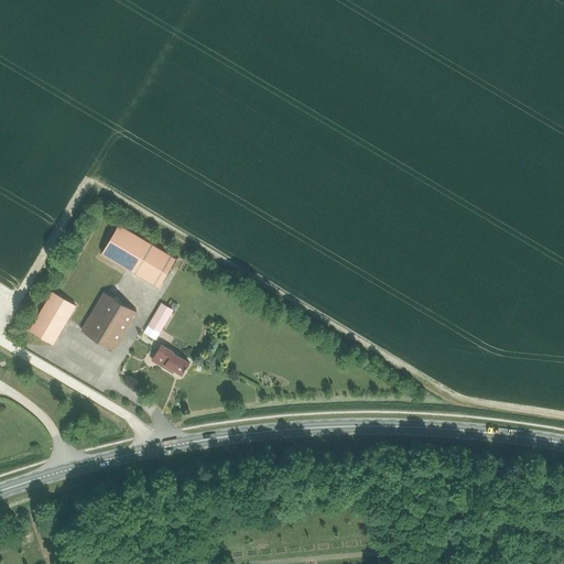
[(101,253),(158,288),(176,259),(119,225),(101,253)]
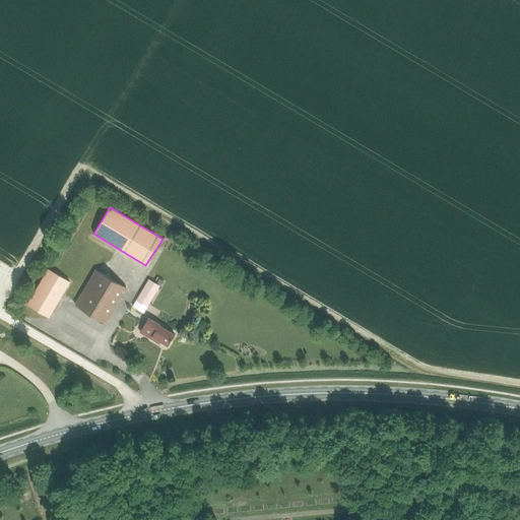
[(49,317),(70,281),(47,268),(26,304),(49,317)]
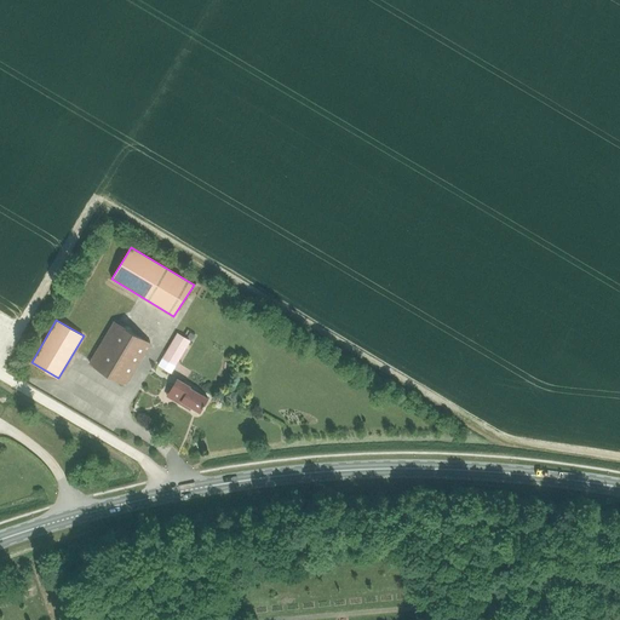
[(114,322),(90,363),(126,385),(150,344),(114,322)]
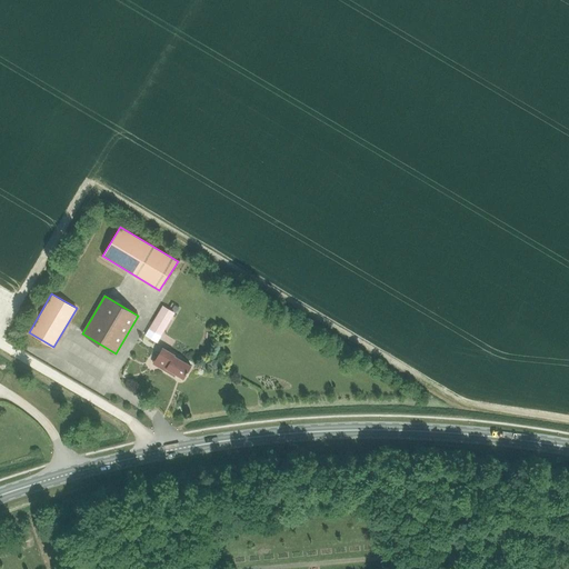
[(162,306),(150,327),(158,331),(170,311),(162,306)]
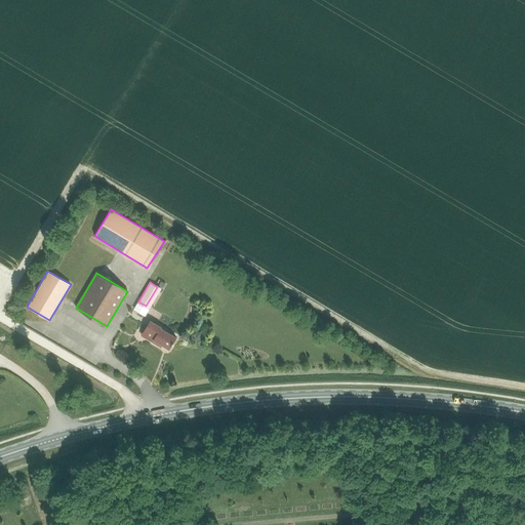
[(169,349),(175,337),(160,328),(161,327),(150,321),(142,335),(159,346),(160,344),(169,349)]
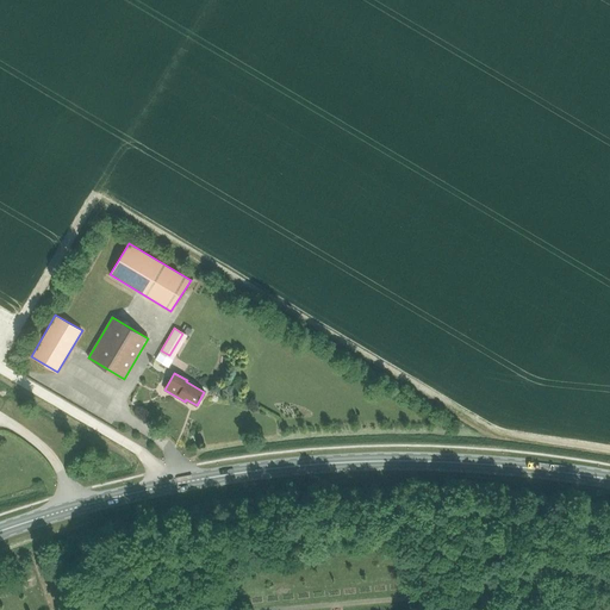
All buildings are outlined.
